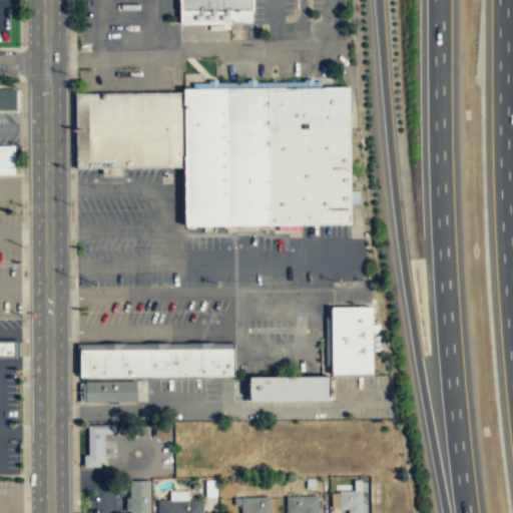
[(254,10),(254,0),(182,0),(182,22),(253,21),(253,10),(254,10)]
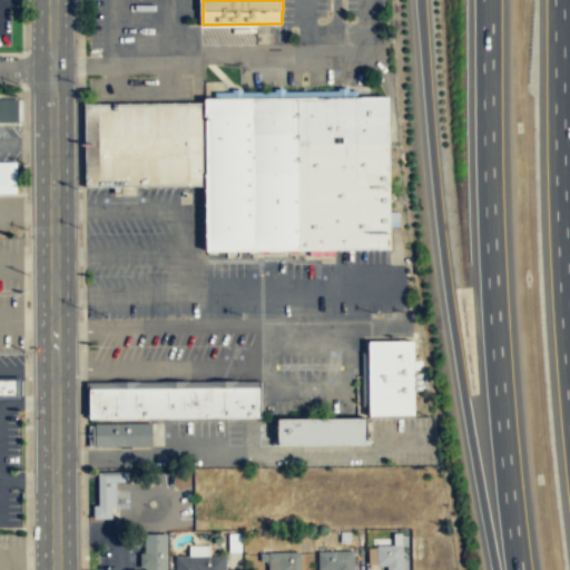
[(391,94),(392,246),(209,247),(206,97),(251,96),(391,94)]
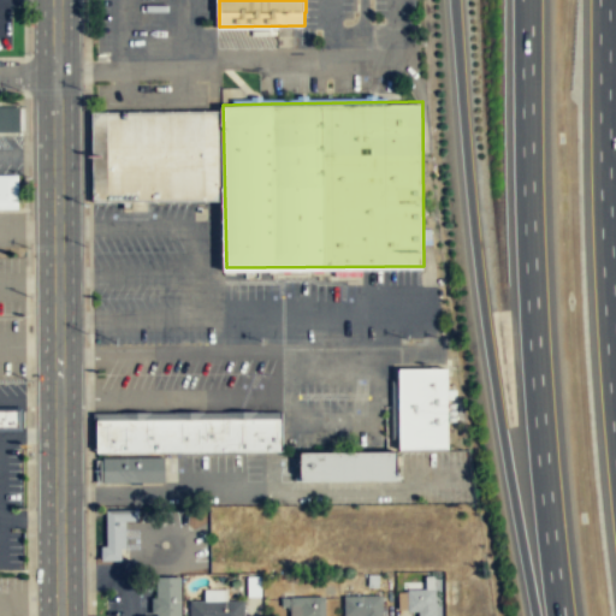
[(0,130),(19,130),(19,117),(19,105),(0,105),(0,130)]
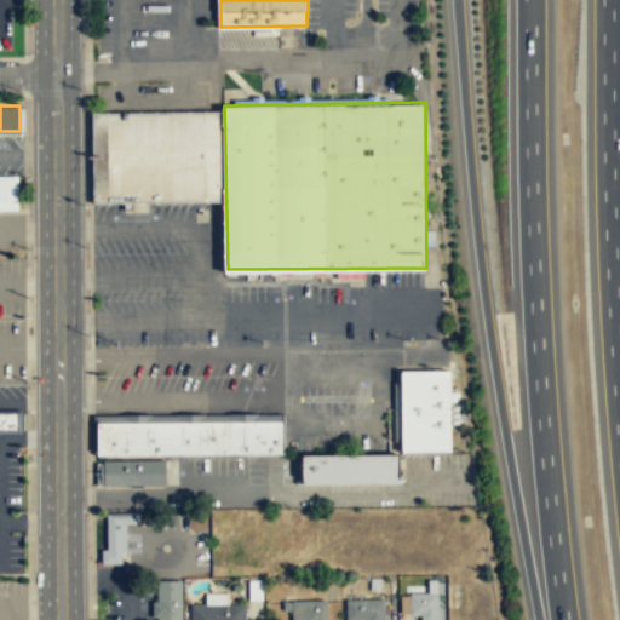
[(93,112),(219,112),(219,155),(219,200),(95,201),(93,112)]
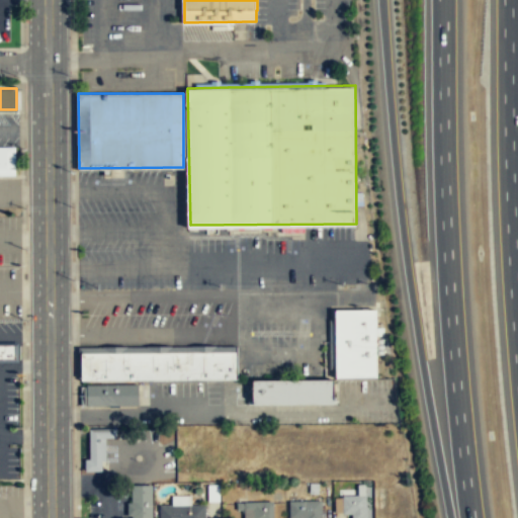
[(0,174),(15,174),(14,146),(0,146),(0,174)]
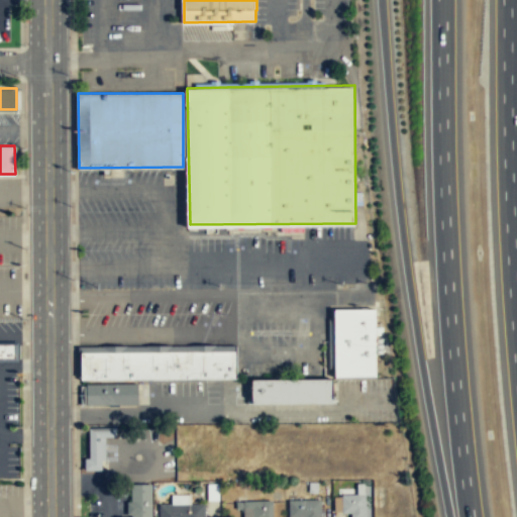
[(377,308),(335,308),(336,377),(377,376),(377,308)]
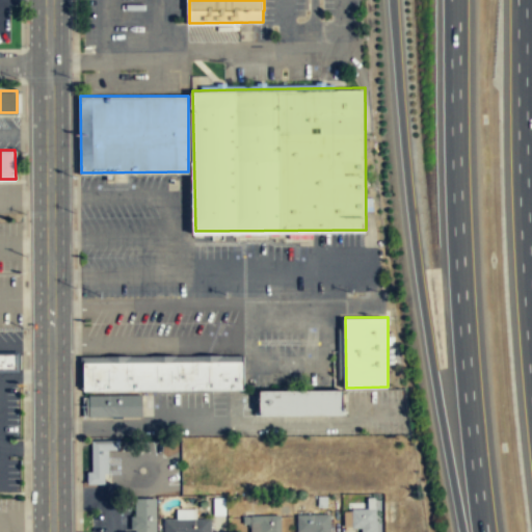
[(0,368),(16,368),(16,353),(0,353),(0,368)]
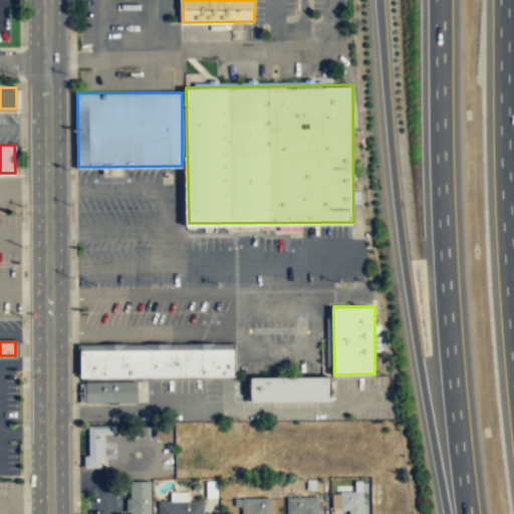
[(236,375),(236,348),(80,349),(81,377),(236,375)]
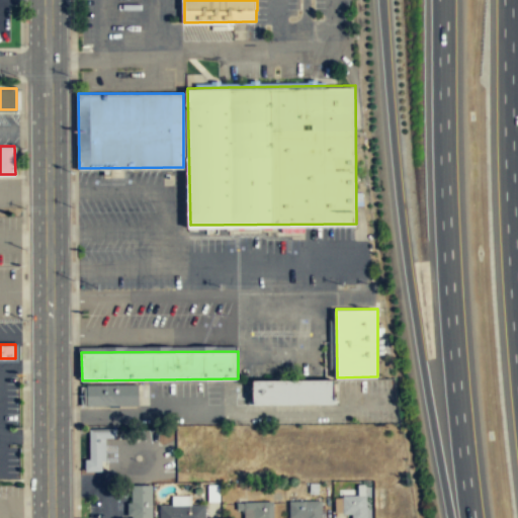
[(336,378),(252,379),(253,404),(336,404),(336,378)]
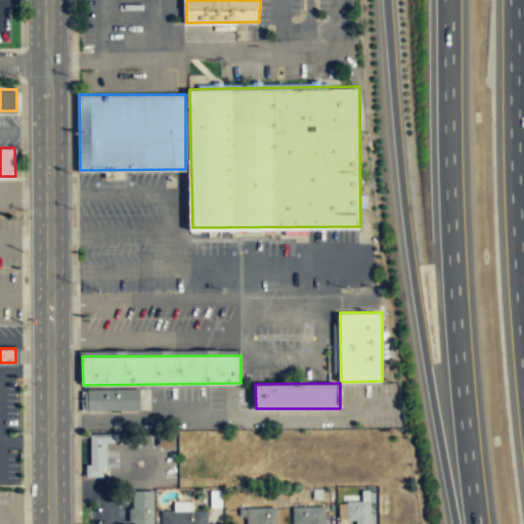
[(139,388),(88,389),(88,410),(140,408),(139,388)]
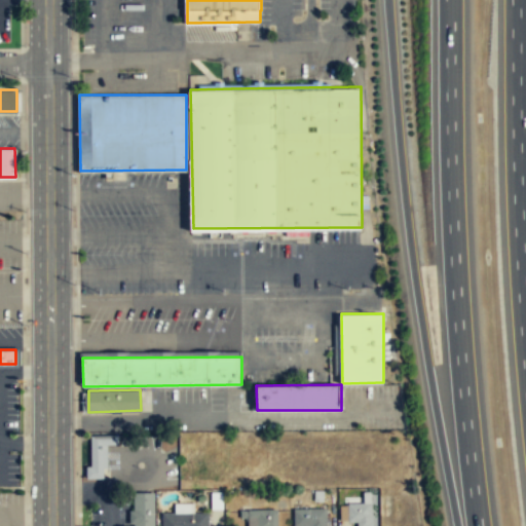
[(90,435),(91,465),(86,465),(86,479),(104,477),(104,467),(107,467),(107,444),(118,444),(118,435),(90,435)]
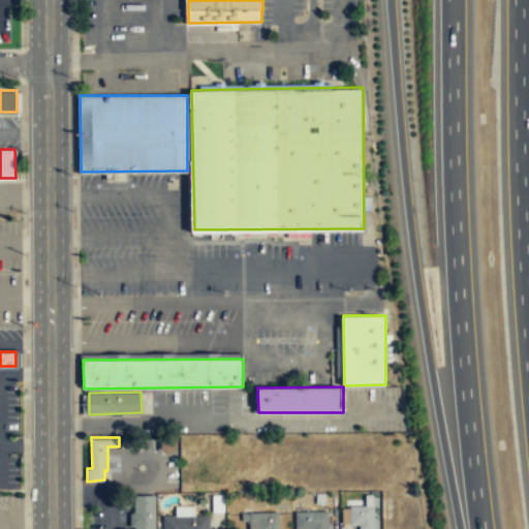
[(155,495),(155,528),(136,528),(136,526),(130,526),(130,512),(134,512),(133,495),(155,495)]
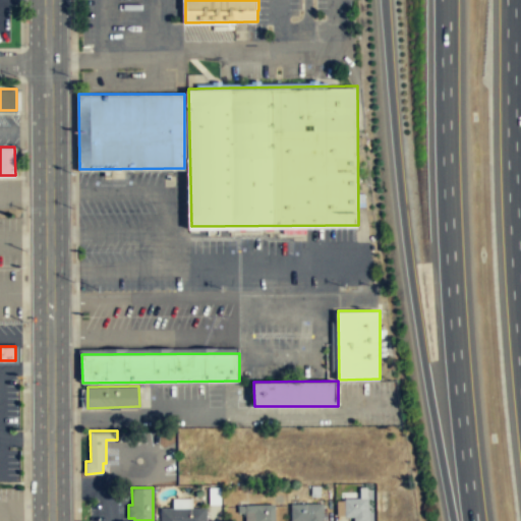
[(338,518),(353,518),(353,520),(366,520),(366,501),(338,501),(338,518)]
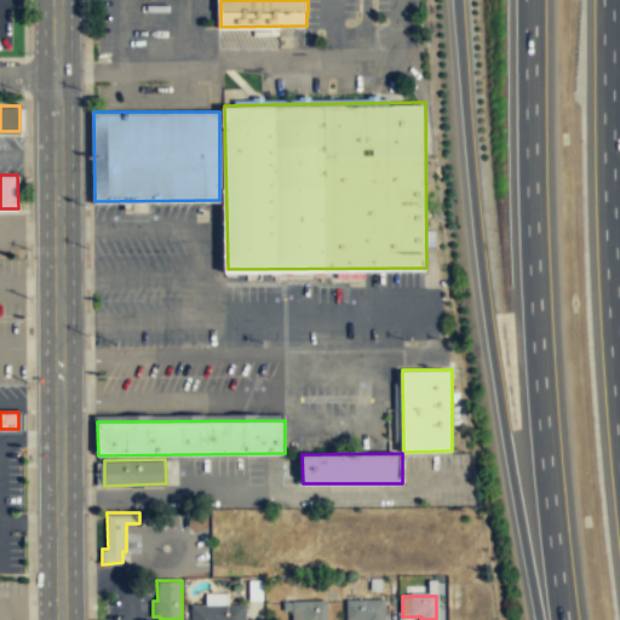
[(345,619),(383,619),(383,601),(345,601),(345,619)]
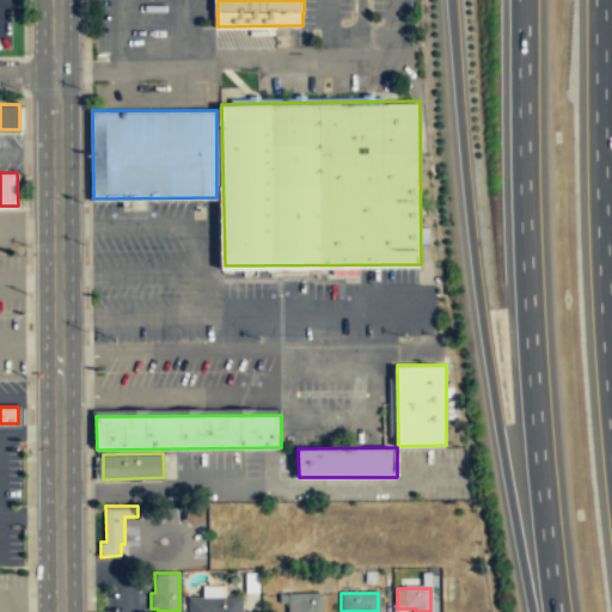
[(322,611),(322,594),(279,594),(279,611),(322,611)]
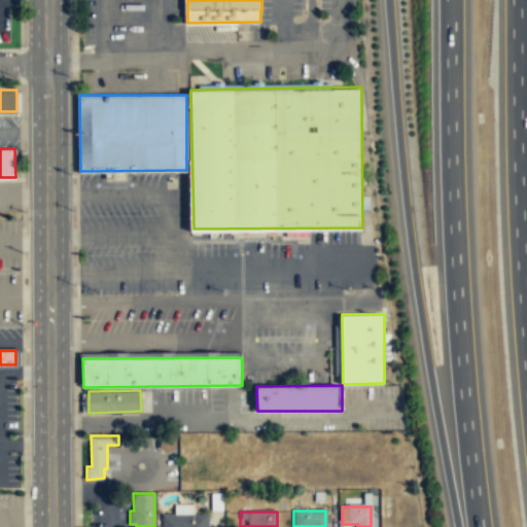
[(208,526),(208,516),(163,516),(163,526),(208,526)]
